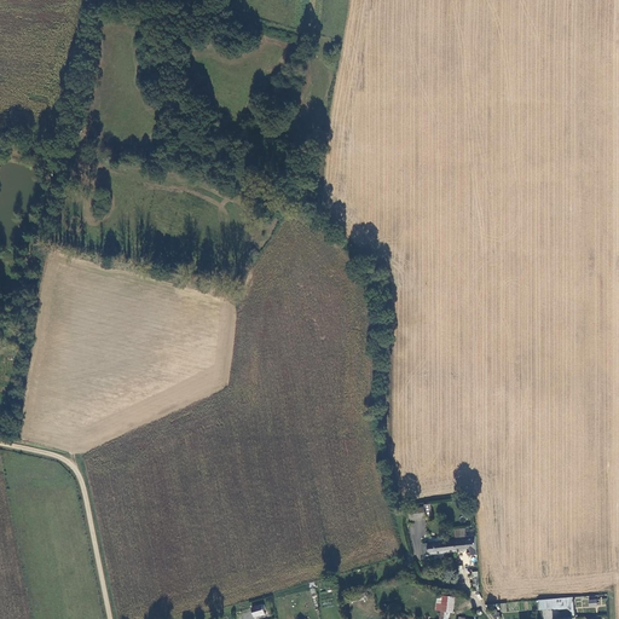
[(426,516),(424,508),(411,509),(412,520),(427,519),(426,516)]
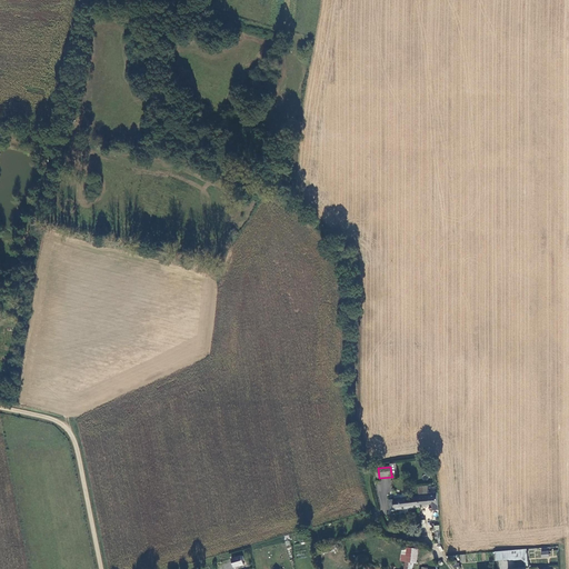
[(428,493),(427,486),(418,487),(419,497),(428,496),(428,493)]
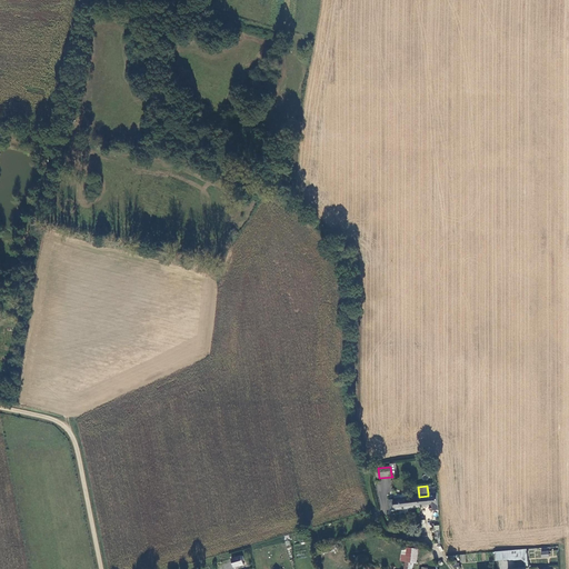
[(438,492),(428,493),(428,496),(419,497),(420,507),(428,506),(429,511),(439,510),(438,492)]
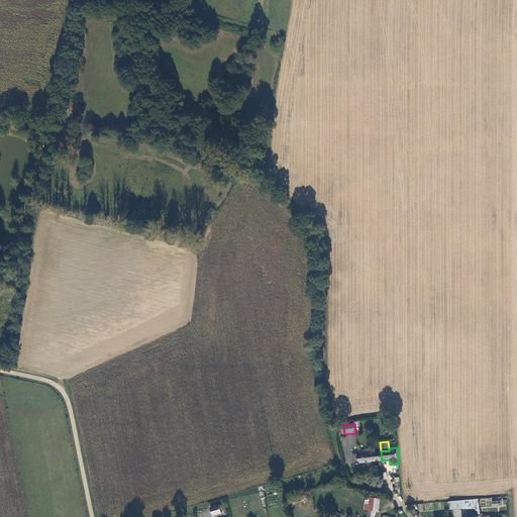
[(354,463),(382,460),(381,451),(354,454),(354,463)]
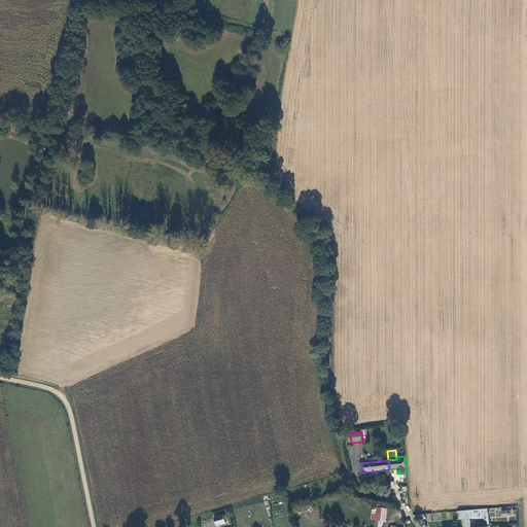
[(387,508),(373,506),(371,520),(375,521),(375,526),(382,526),(383,521),(386,521),(387,508)]
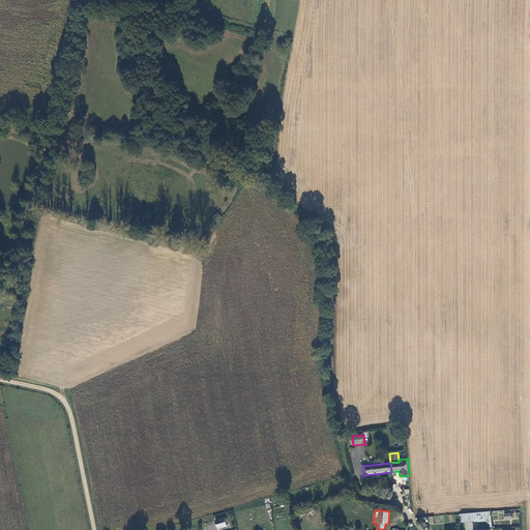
[(489,522),(490,527),(493,527),(491,512),(469,513),(469,521),(486,520),(489,522)]
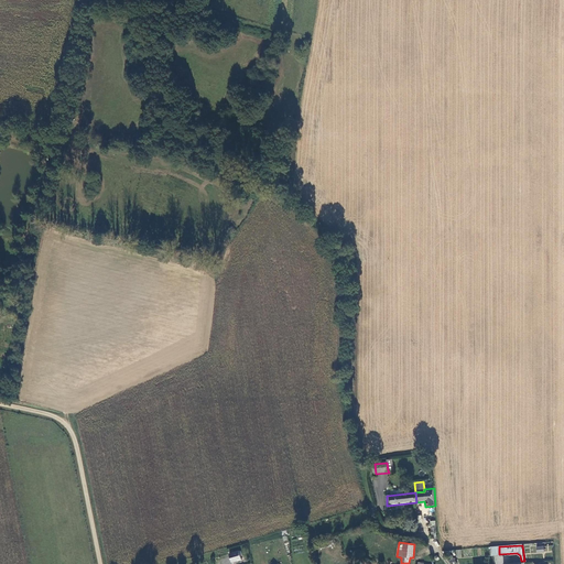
[(239,550),(229,553),(232,562),(242,559),(239,550)]
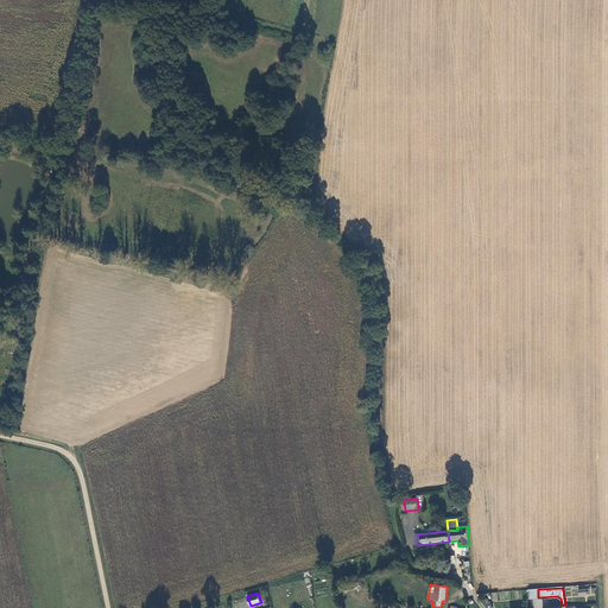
All buildings are outlined.
